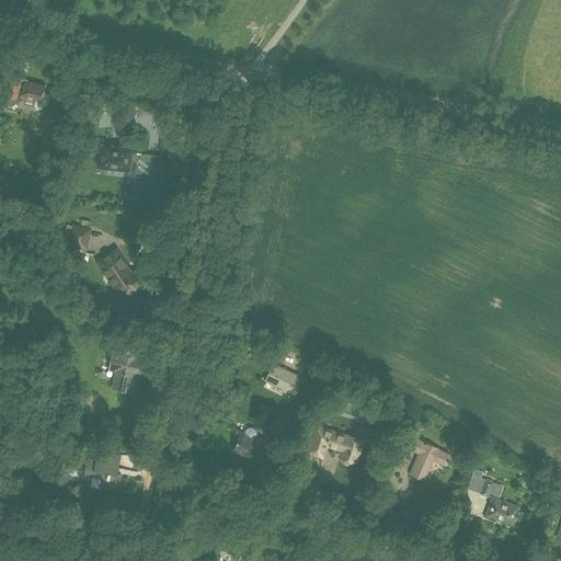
[(36,101),(41,107),(47,104),(49,93),(43,92),(45,86),(26,81),(25,84),(20,82),(21,78),(11,76),(6,95),(4,104),(11,105),(19,101),(23,98),(24,95),(37,99),(36,101)]
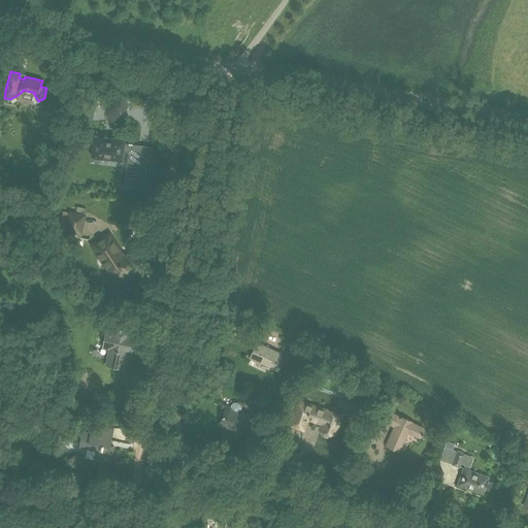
[(77,93),(72,112),(93,118),(97,98),(77,93)]
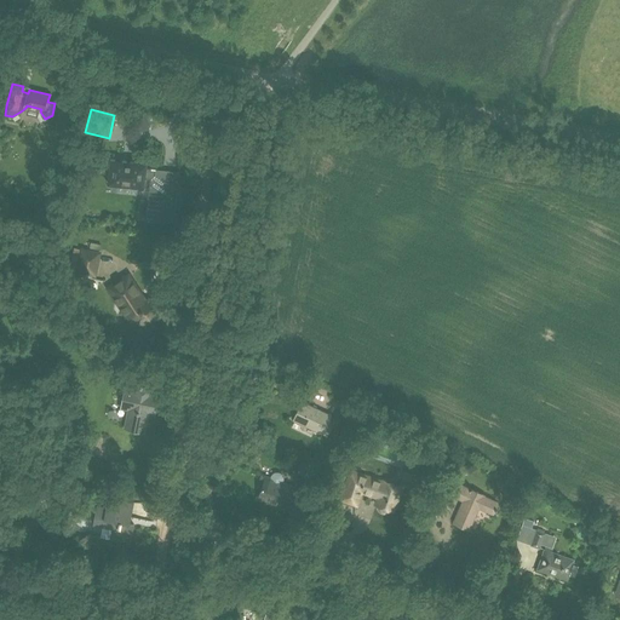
[(50,131),(57,136),(62,128),(53,125),(50,131)]
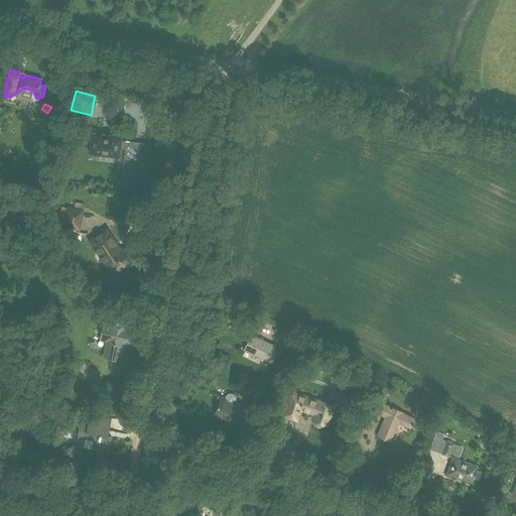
[(53,141),(59,142),(62,126),(55,126),(55,130),(54,130),(52,130),(51,131),(50,132),(49,133),(50,135),(51,136),(54,137),(53,141)]
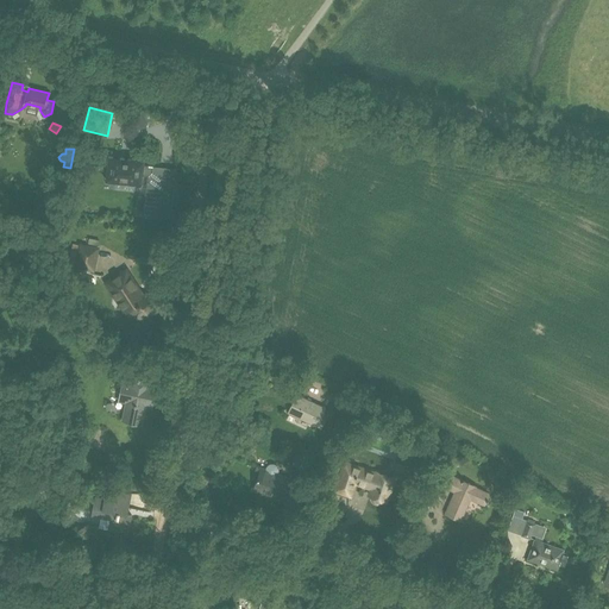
[(143,217),(171,219),(175,183),(161,182),(162,173),(152,171),(152,165),(143,165),(144,159),(108,156),(108,161),(101,159),(100,169),(107,170),(106,180),(142,183),(143,176),(146,176),(143,217)]
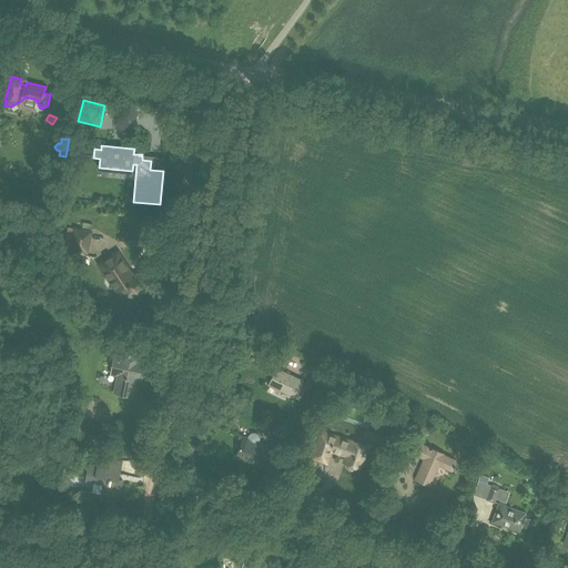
[(69,249),(88,253),(93,230),(74,226),(69,249)]
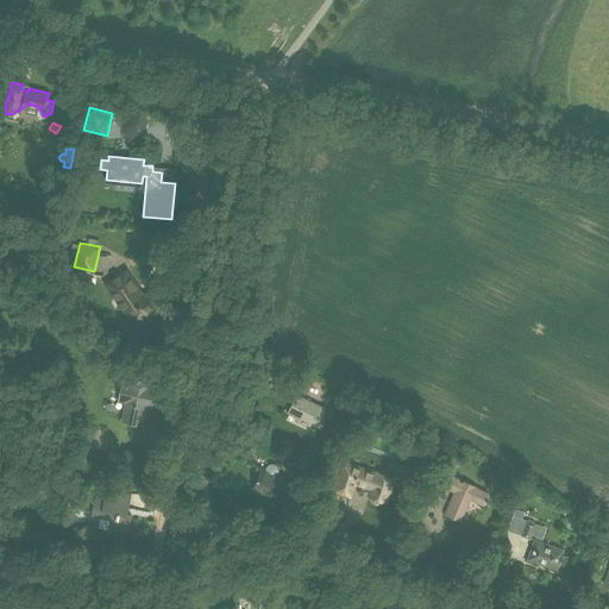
[(127,314),(149,319),(154,296),(138,293),(136,289),(138,287),(126,270),(107,283),(127,314)]
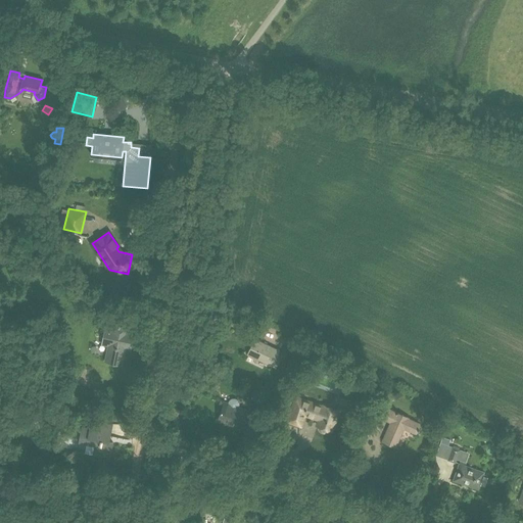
[(1,257),(18,273),(25,266),(7,250),(1,257)]
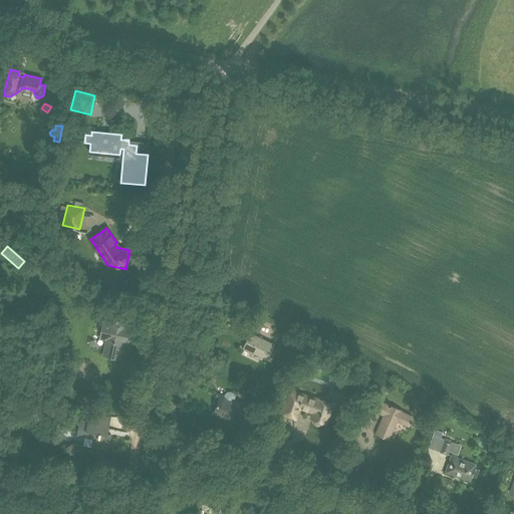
[(103,354),(119,358),(124,338),(130,339),(132,326),(126,325),(129,319),(111,315),(110,321),(104,320),(101,335),(100,338),(106,339),(103,354)]
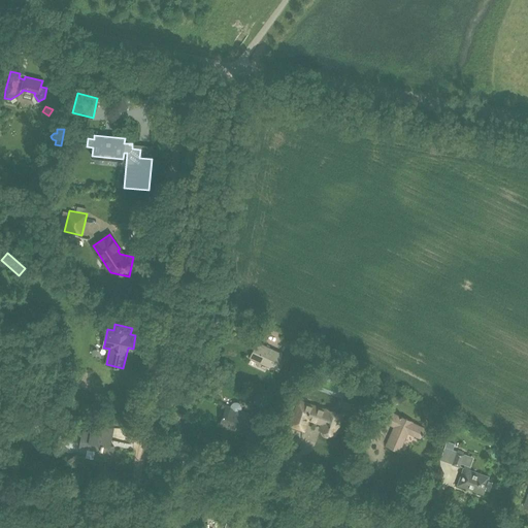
[(250,357),(279,371),(284,362),(278,360),(282,354),(257,341),(250,357)]
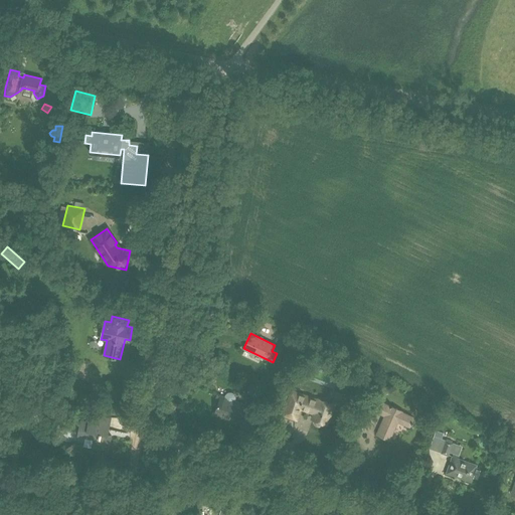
[(278,347),(288,351),(293,340),(283,335),(278,347)]
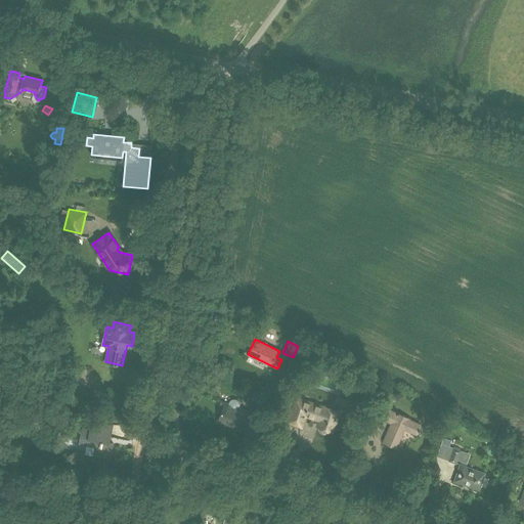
[(330,387),(325,395),(340,401),(344,393),(330,387)]
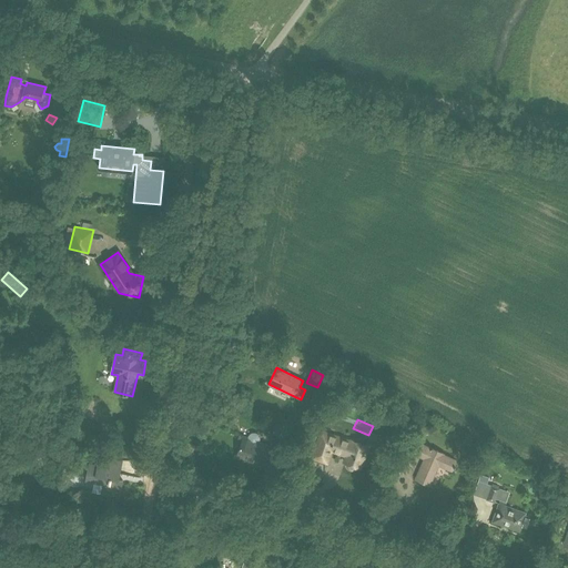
[(115,423),(107,421),(105,428),(114,429),(115,423)]
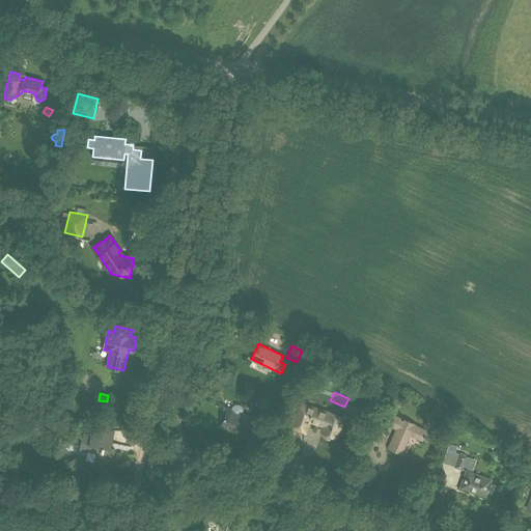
[(378,402),(388,407),(391,398),(382,394),(378,402)]
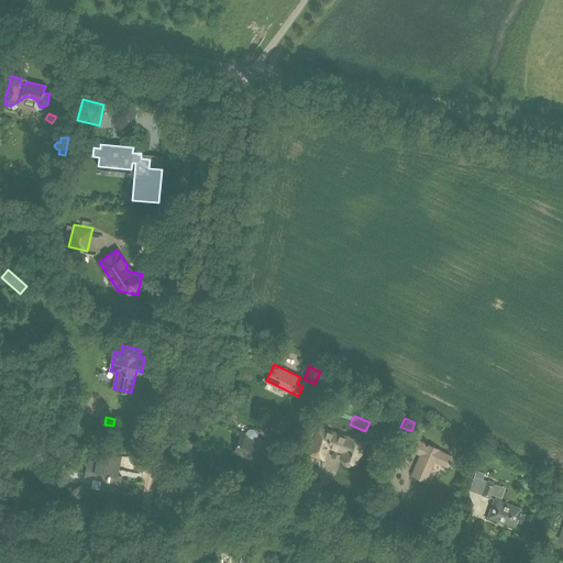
[(348,464),(349,465),(351,465),(353,464),(354,462),(357,463),(365,442),(349,437),(349,438),(319,428),(310,453),(323,457),(328,445),(344,451),(342,457),(345,459),(345,461),(345,463),(348,464)]
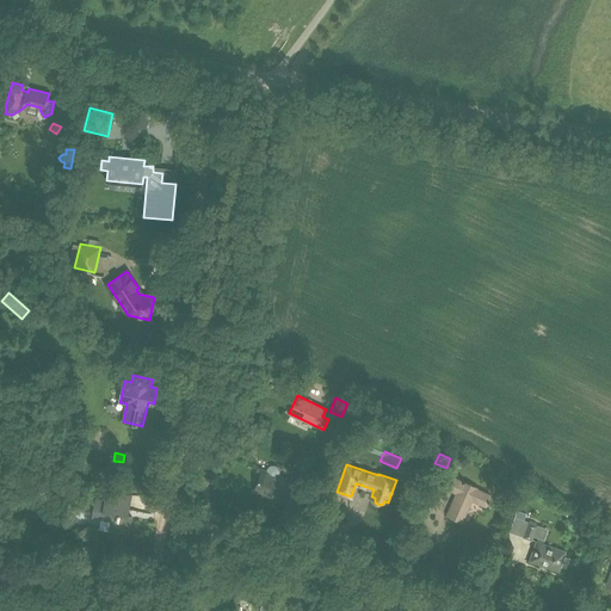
[(254,492),(284,501),(289,488),(300,492),(306,475),(294,471),(290,481),(278,476),(279,473),(279,471),(279,470),(278,469),(278,468),(277,467),(276,466),(275,466),(272,466),(271,466),(270,467),(269,468),(267,470),(266,471),(258,469),(254,480),(258,481),(254,492)]
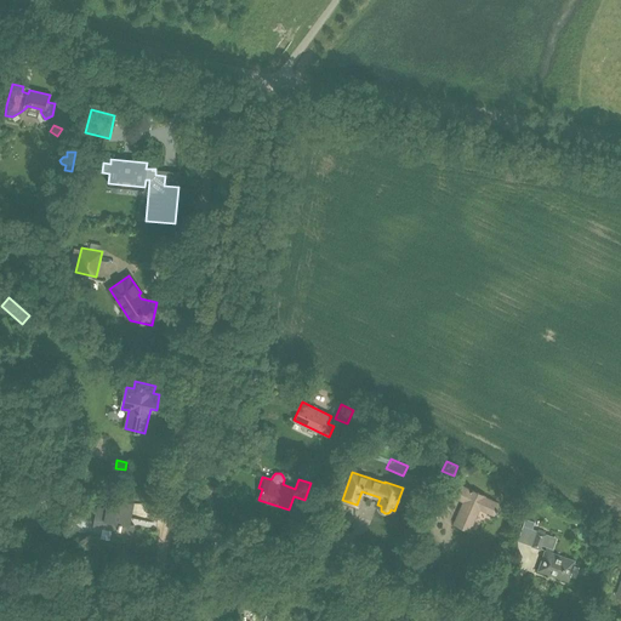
[(455,524),(469,530),(479,507),(495,513),(499,502),(485,496),(486,495),(472,489),(472,490),(461,486),(456,497),(467,502),(462,513),(460,513),(455,524)]
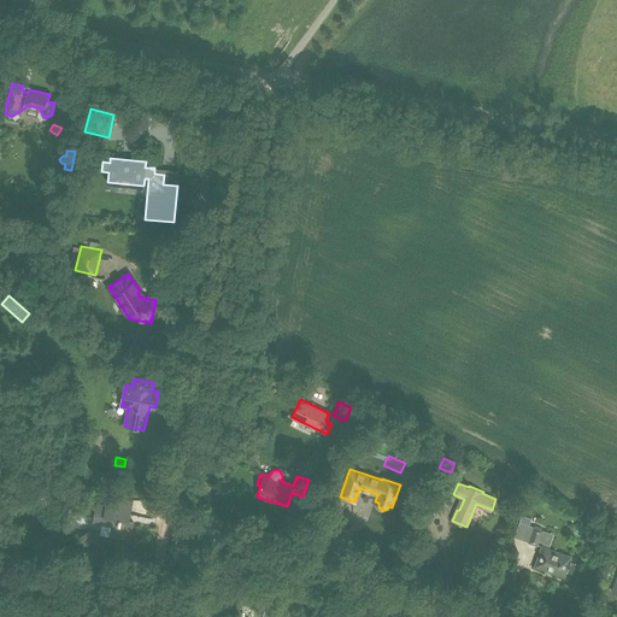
[(425,503),(439,509),(446,493),(433,486),(425,503)]
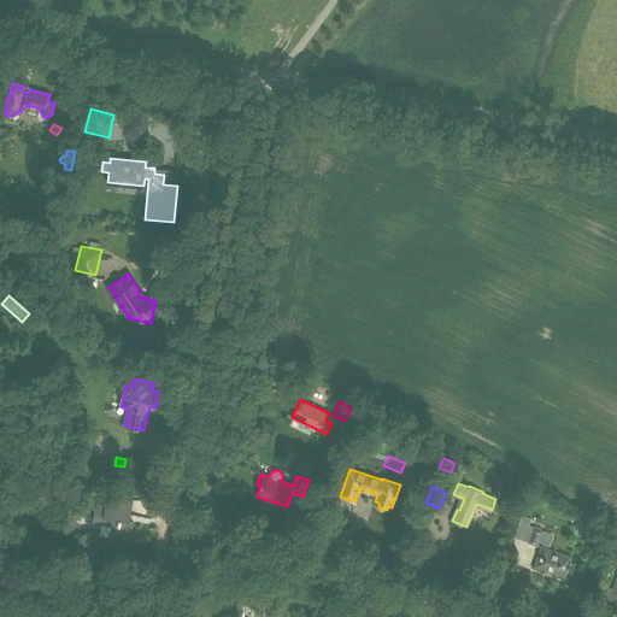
[(101,534),(130,540),(134,522),(129,521),(134,499),(121,497),(119,500),(107,498),(106,505),(97,503),(93,522),(103,523),(101,534)]
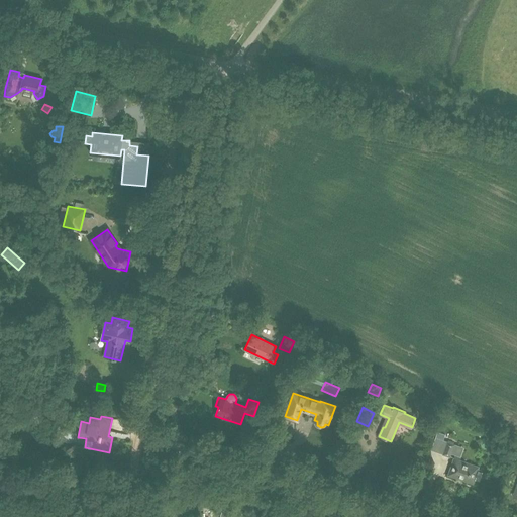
[(437,432),(435,439),(443,442),(445,435),(437,432)]
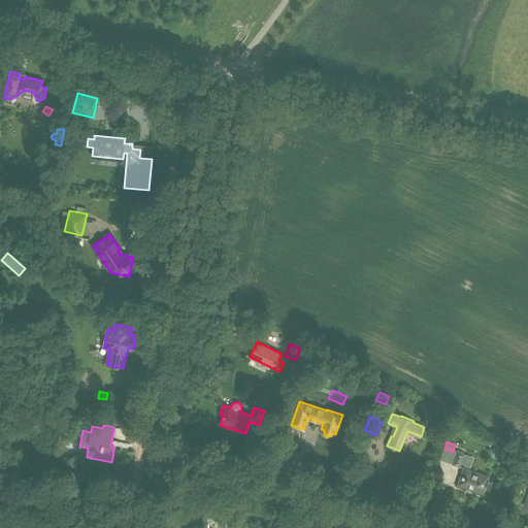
[(86,469),(85,453),(68,453),(69,469),(86,469)]
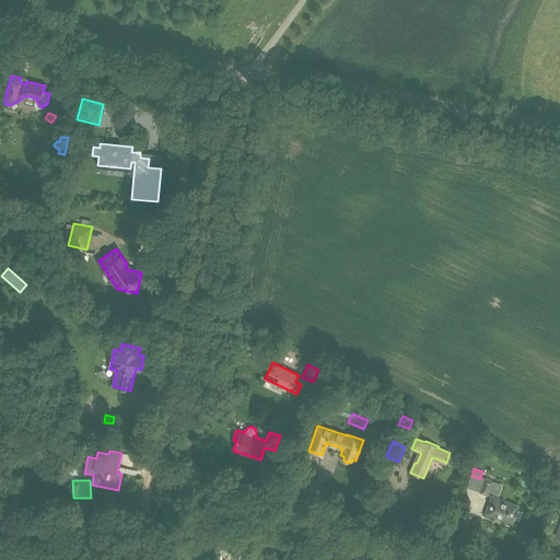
[(479,492),(488,496),(492,483),(483,480),(479,492)]
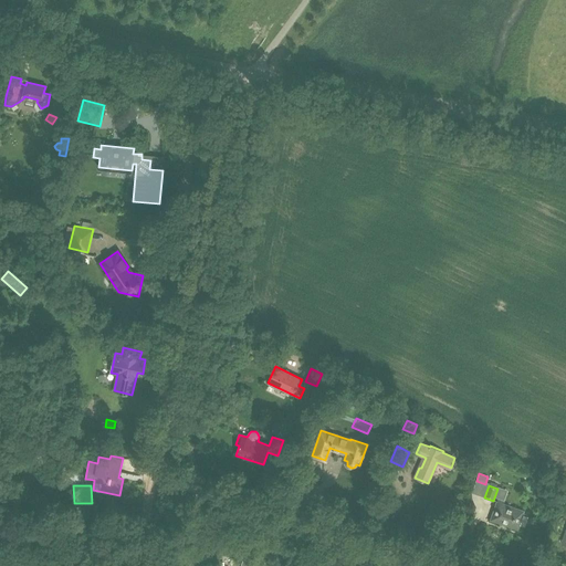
[(491,520),(517,528),(524,511),(504,504),(504,502),(499,500),(491,520)]
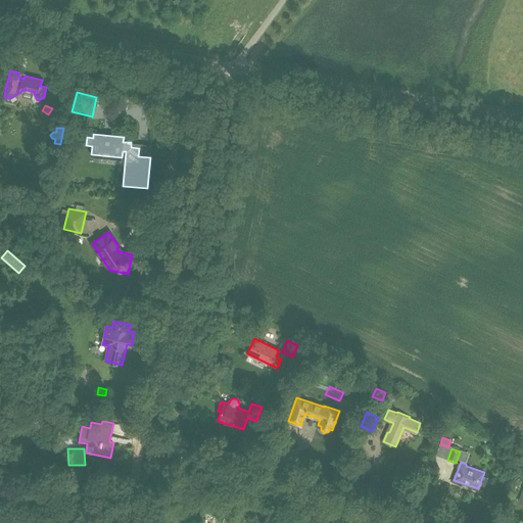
[(231,522),(228,522),(230,516),(225,514),(223,522),(224,522),(231,522)]
